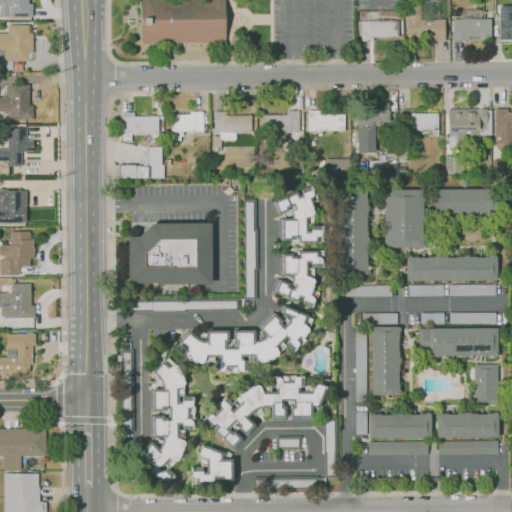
[(9,17),(0,17),(0,0),(27,0),(28,4),(32,4),(32,16),(9,17)]
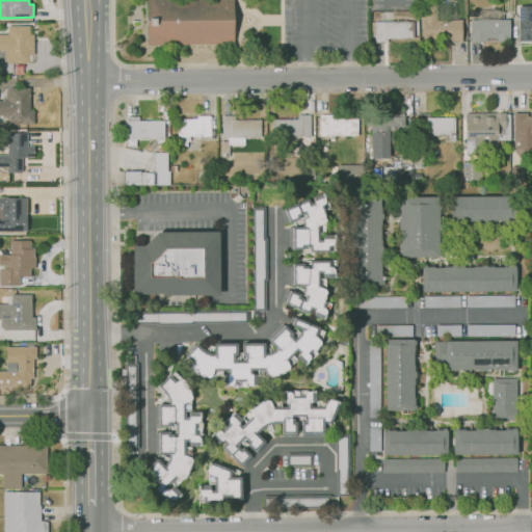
[(233,0),(233,44),(147,45),(145,0),(233,0)]
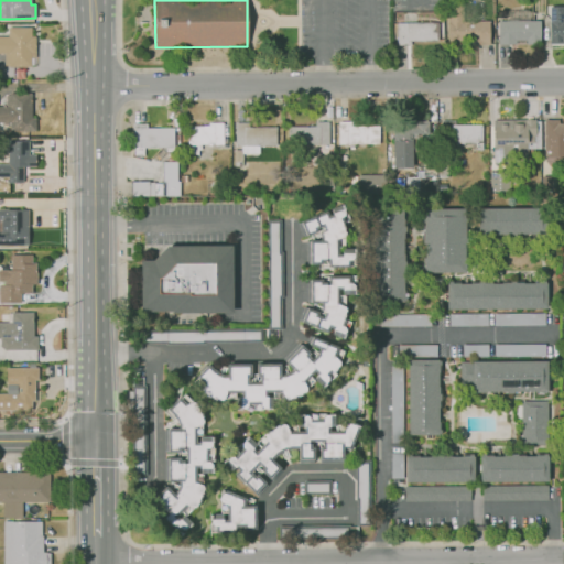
[(499,45),(499,44),(498,44),(497,21),(506,21),(505,12),(528,11),(529,21),(539,21),(540,42),(514,43),(514,45),(499,45)]
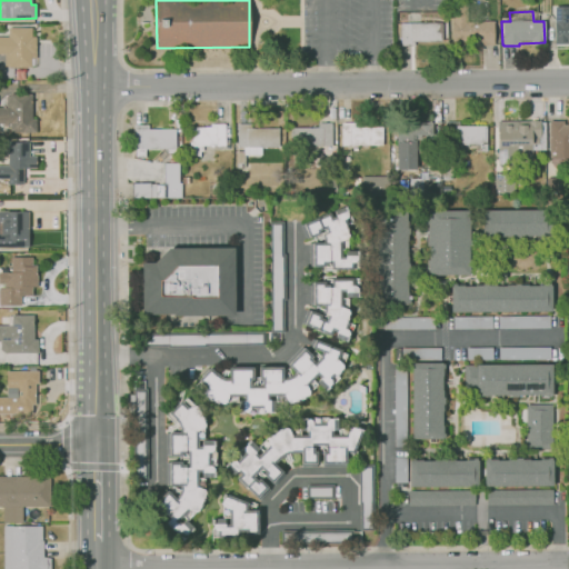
[(493,46),(451,46),(451,21),(493,21),(493,46)]
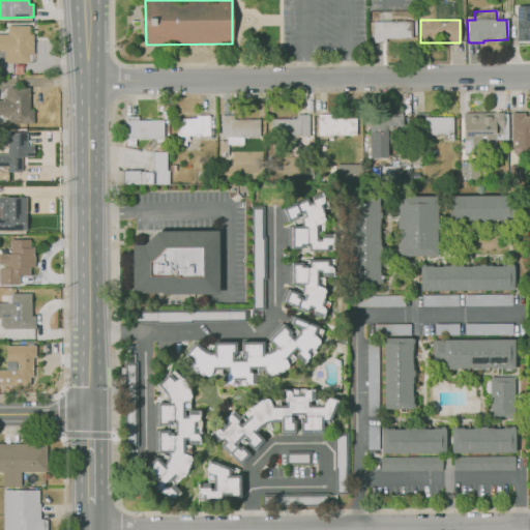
[(529,37),(518,37),(518,21),(529,20),(529,37)]
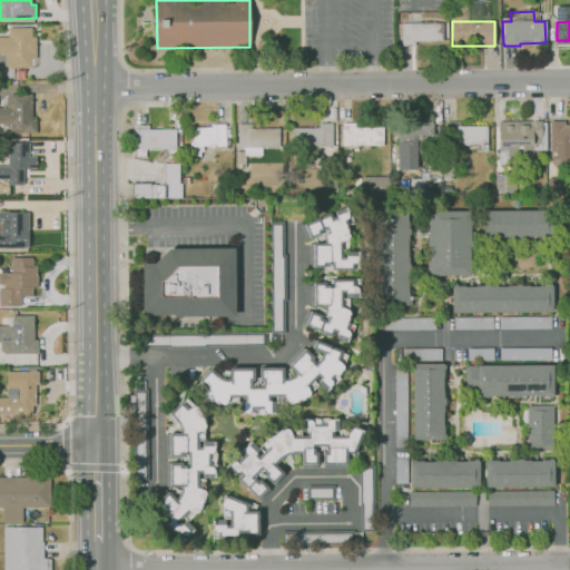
[(415,47),(400,47),(400,23),(401,23),(442,23),(442,42),(415,42),(415,47)]
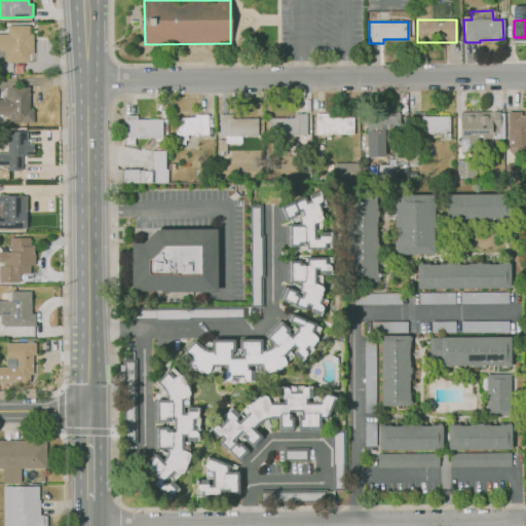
[(29,63),(4,63),(4,49),(0,49),(0,35),(7,35),(7,26),(29,26),(29,34),(32,34),(33,60),(29,60),(29,63)]
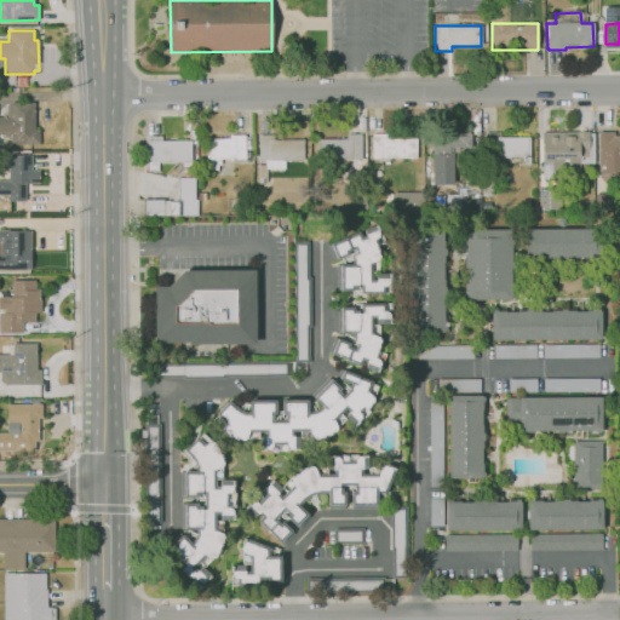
[(11,144),(11,135),(0,135),(0,115),(7,115),(7,103),(12,103),(11,102),(34,102),(35,130),(40,130),(40,143),(11,144)]
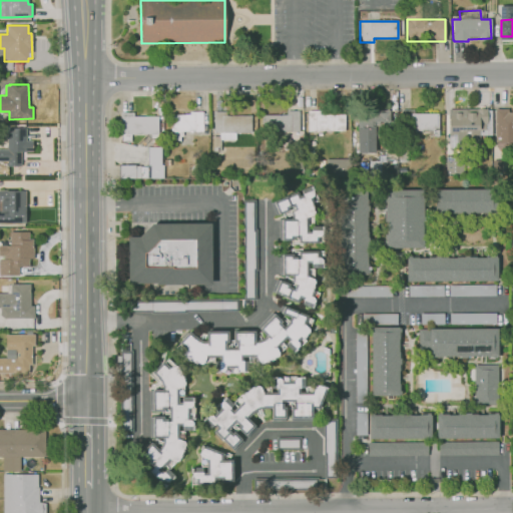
[(345,131),(344,131),(307,131),(308,112),(304,112),(304,102),(310,103),(310,110),(345,111),(345,131)]
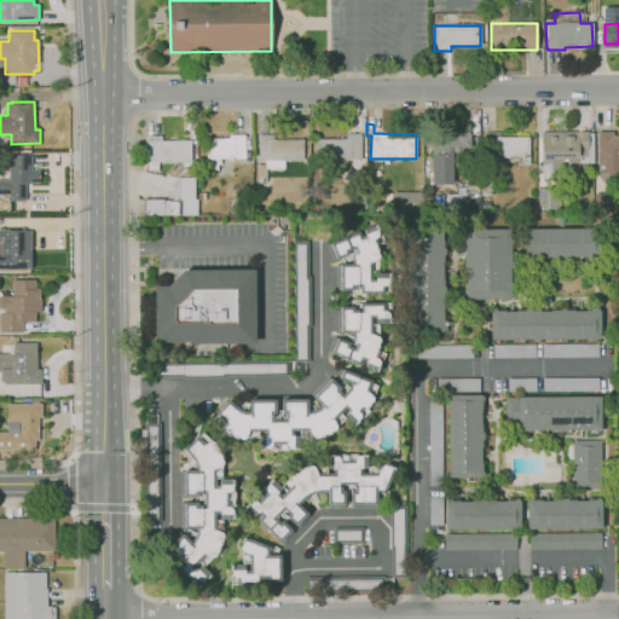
[(256,183),(255,165),(265,165),(265,160),(258,160),(256,137),(258,137),(258,133),(279,132),(279,142),(287,140),(302,140),(304,160),(283,160),(283,168),(265,168),(266,183),(256,183)]
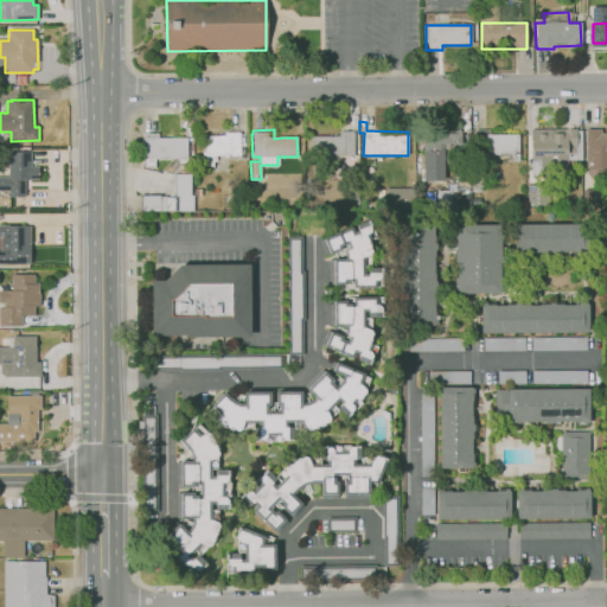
[(421,184),(421,152),(421,133),(445,133),(445,129),(460,129),(460,151),(458,151),(458,158),(442,158),(442,167),(445,167),(446,183),(421,184)]
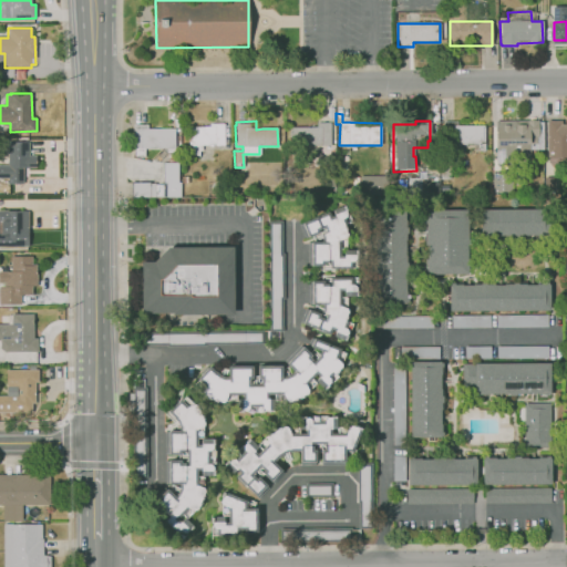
[(466,151),(453,151),(453,142),(442,142),(442,121),(456,122),(456,125),(484,125),(484,143),(466,143),(466,151)]
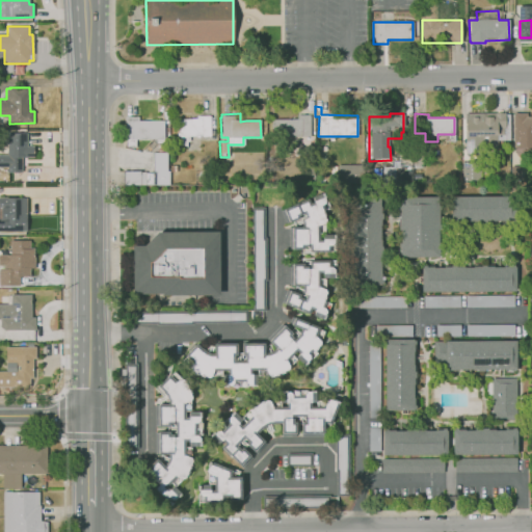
[(481,149),(481,136),(462,136),(462,123),(467,118),(467,117),(481,117),(482,113),(505,113),(505,114),(509,114),(509,132),(503,132),(504,134),(496,134),(497,149),(481,149)]
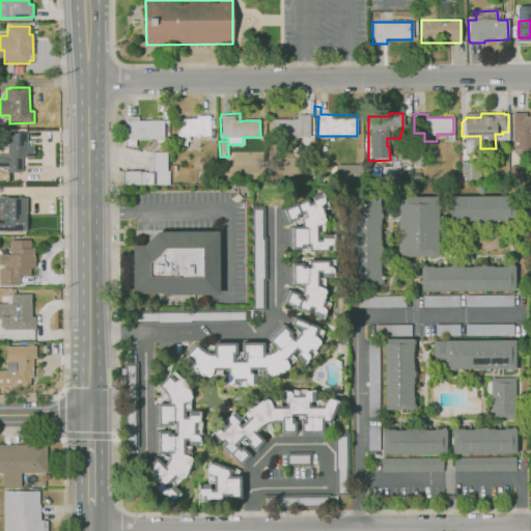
[(530,147),(512,147),(511,113),(525,113),(525,116),(530,115),(530,147)]
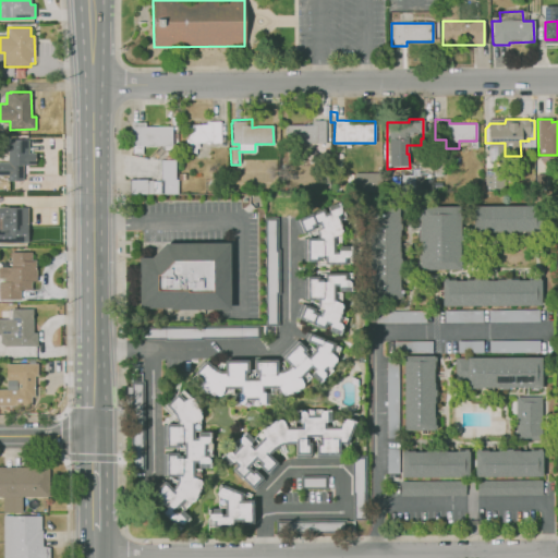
[(315,143),(283,144),(282,125),(310,125),(310,121),(325,121),(325,143),(315,143)]
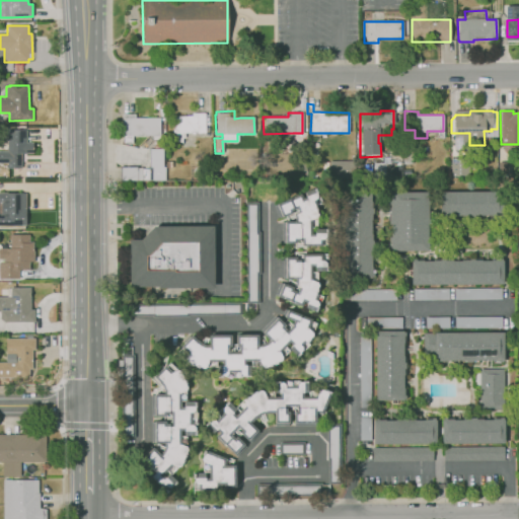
[(132,144),(124,144),(124,135),(121,135),(122,114),(135,114),(135,118),(159,118),(159,136),(132,136),(132,144)]
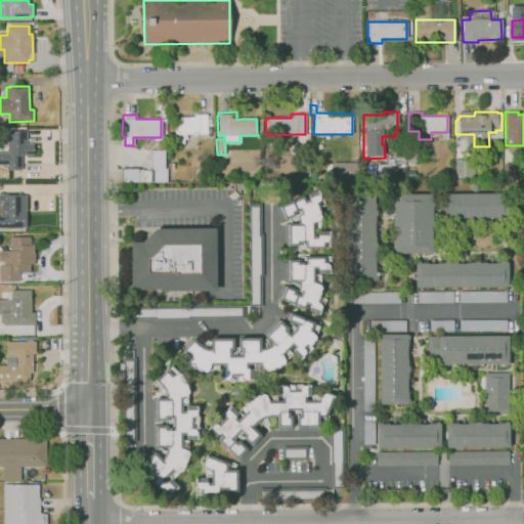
[(175,145),(174,120),(176,120),(176,117),(193,117),(193,115),(206,115),(207,133),(199,133),(199,134),(185,134),(185,139),(183,139),(183,144),(175,145)]
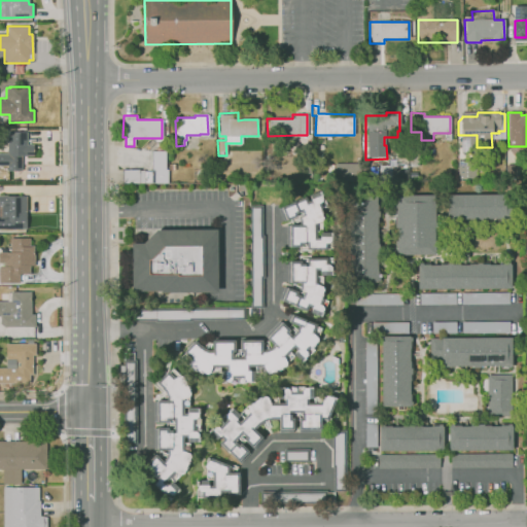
[(22,170),(8,170),(8,165),(0,165),(0,152),(7,152),(7,131),(28,131),(28,144),(35,144),(35,154),(22,154),(22,170)]
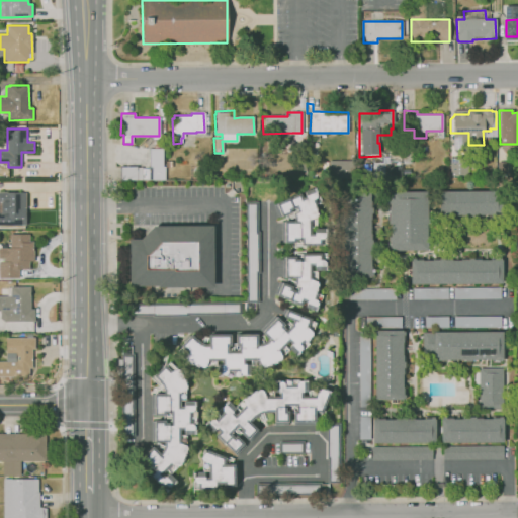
[(164,180),(151,180),(151,167),(149,167),(149,149),(162,149),(162,162),(170,162),(170,167),(164,167),(164,180)]
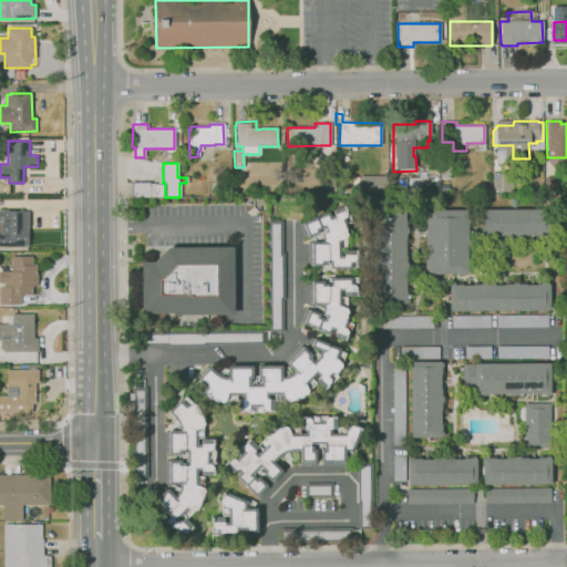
[(420,194),(408,194),(408,177),(418,177),(418,172),(425,172),(425,171),(436,171),(436,168),(451,168),(451,181),(437,182),(437,193),(420,193),(420,194)]
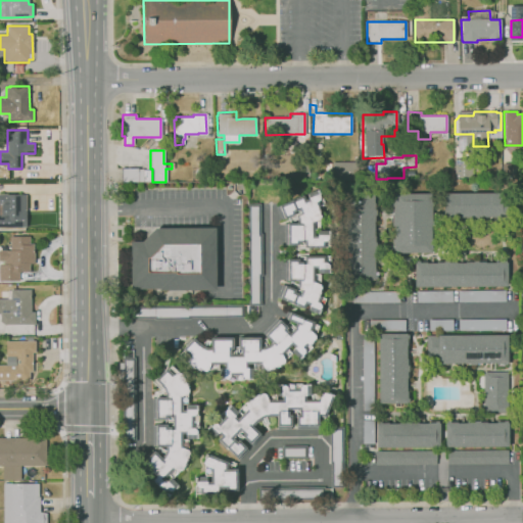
[(332,182),(332,162),(358,161),(358,181),(332,182)]
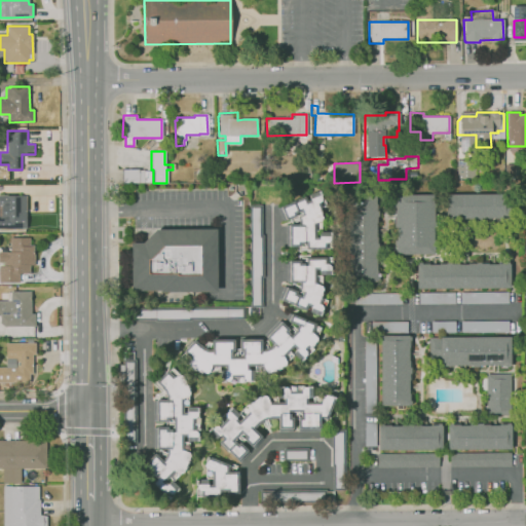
[(503,179),(503,164),(514,163),(515,178),(503,179)]
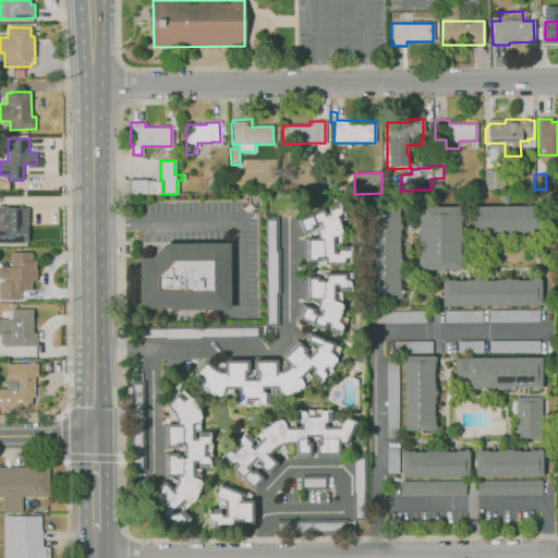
[(485,189),(484,174),(493,174),(494,189),(485,189)]
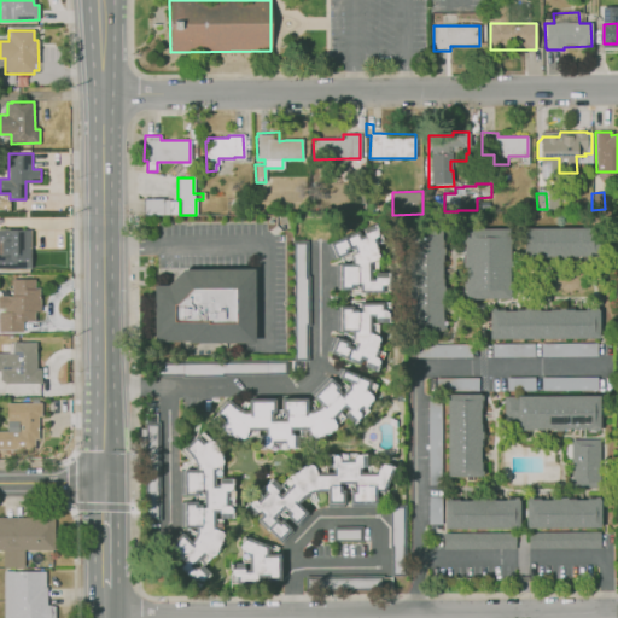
[(162,215),(144,215),(144,199),(162,199),(168,199),(168,200),(178,200),(178,214),(168,214),(168,215),(162,215)]
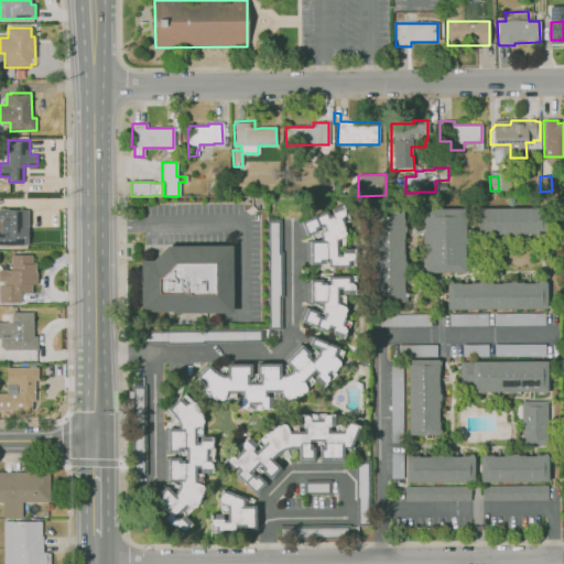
[(29,245),(0,245),(0,208),(29,208),(29,245)]
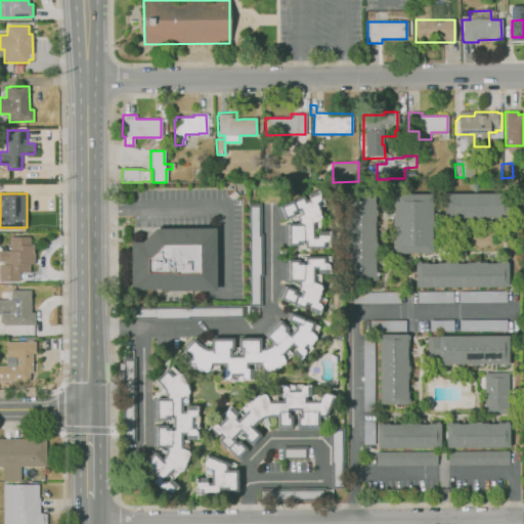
[(432,253),(394,253),(394,244),(392,244),(392,237),(394,237),(394,226),(392,226),(391,222),(394,222),(393,207),(392,207),(392,203),(394,203),(393,194),(432,193),(432,253)]
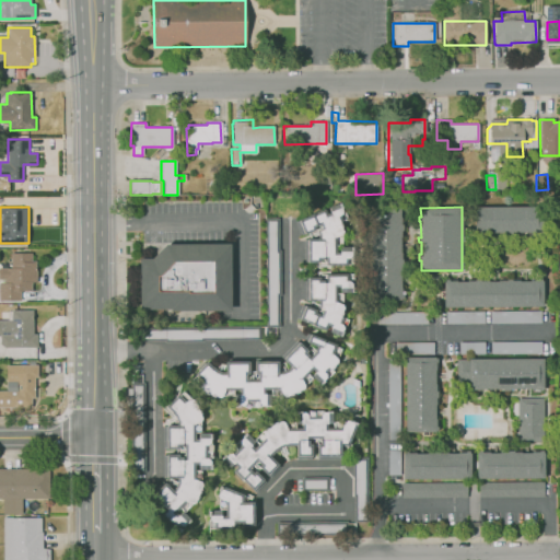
[(488,236),(474,236),(474,208),(541,207),(543,232),(520,232),(520,234),(511,234),(511,236),(505,236),(505,233),(488,233),(488,236)]
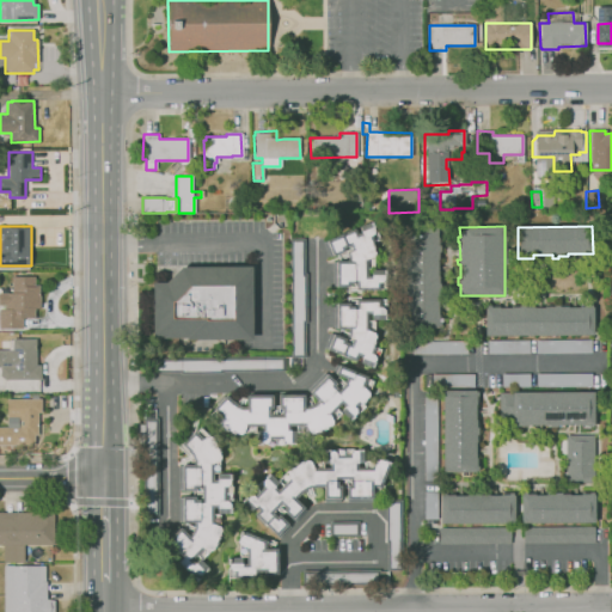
[(438,328),(403,328),(404,227),(436,227),(436,245),(440,245),(440,252),(438,252),(438,259),(436,275),(438,275),(438,283),(440,283),(440,291),(438,291),(438,314),(439,314),(439,322),(441,322),(441,326),(438,326),(438,328)]
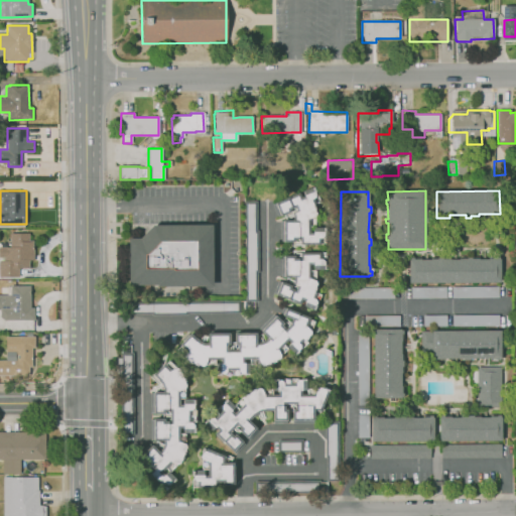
[(319,245),(300,245),(299,238),(297,237),(293,239),(293,242),(282,242),(282,221),(293,220),(292,214),(298,211),(295,204),(292,206),(293,208),(289,209),(290,212),(280,216),(274,203),(288,197),(289,199),(298,192),(300,197),(311,192),(314,198),(310,200),(316,214),(308,219),(308,232),(313,232),(323,233),(323,235),(325,236),(325,244),(319,243),(319,245)]
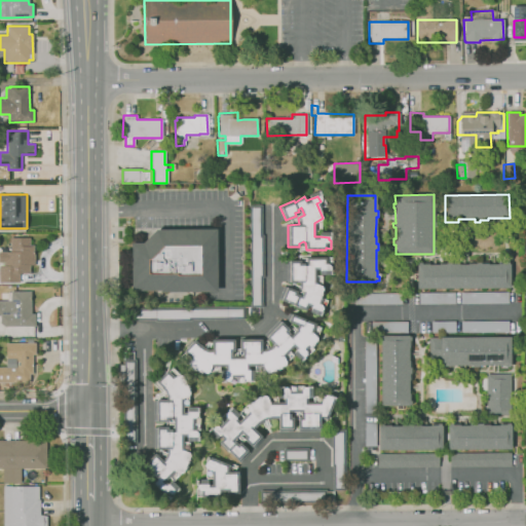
[(262,307),(249,307),(249,205),(261,205),(261,235),(263,235),(263,277),(261,277),(262,307)]
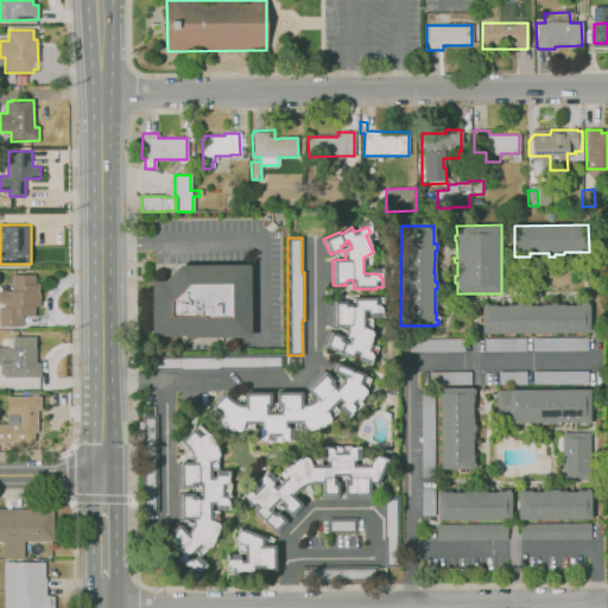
[(251,336),(187,337),(187,335),(153,335),(153,280),(165,280),(182,265),(251,264),(251,336)]
